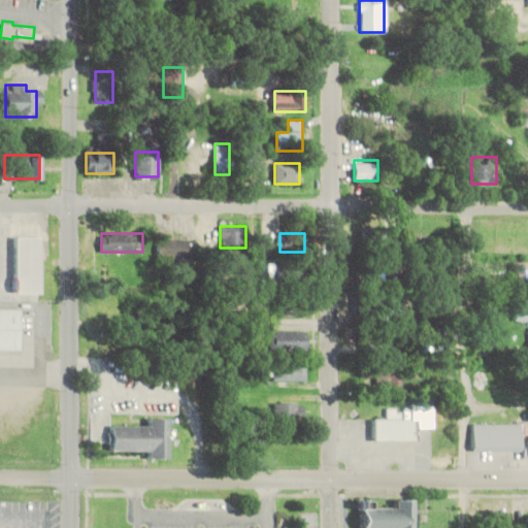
[(387,237),(370,234),(368,246),(385,249),(387,237)]
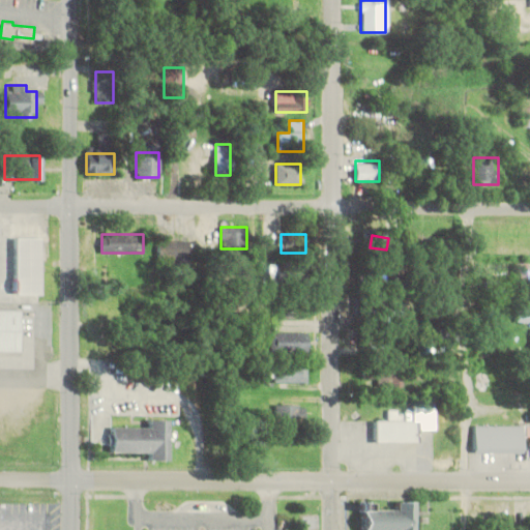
[(42,237),(13,237),(13,294),(42,294),(42,237)]
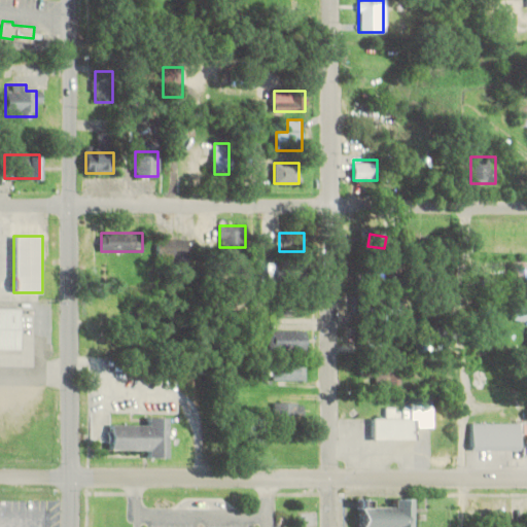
[(188,238),(159,238),(159,259),(188,259),(188,238)]
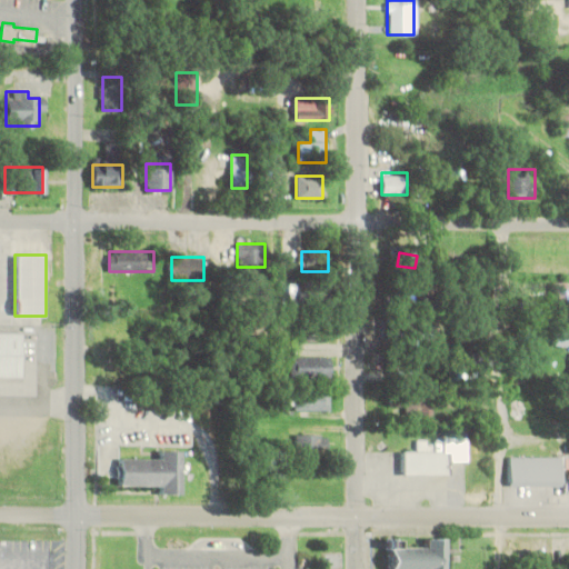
[(389,303),(420,307),(422,286),(391,282),(389,303)]
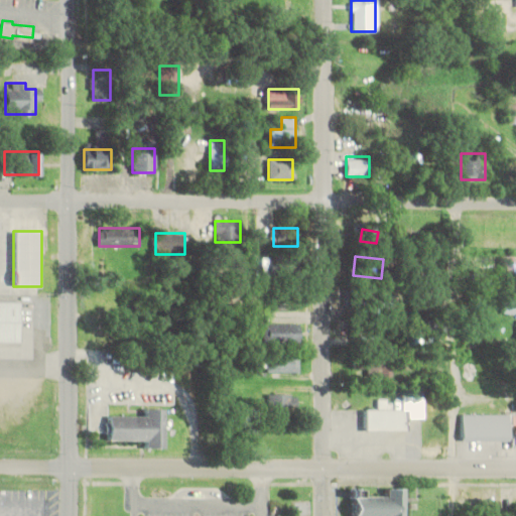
[(263,277),(295,277),(295,260),(263,260),(263,277)]
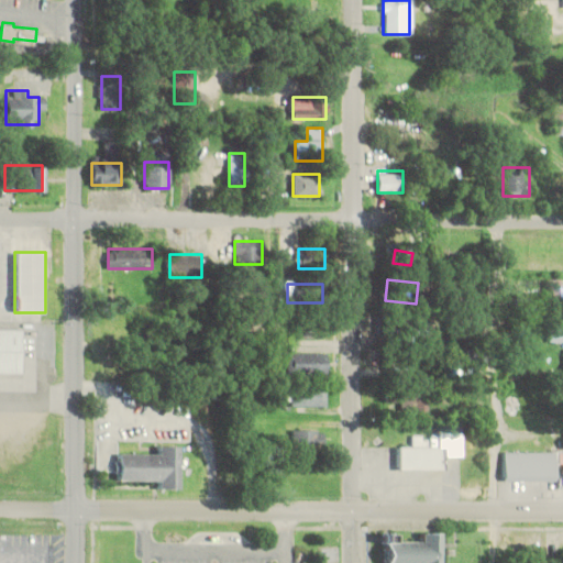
[(296,338),(326,338),(326,319),(296,319),(296,338)]
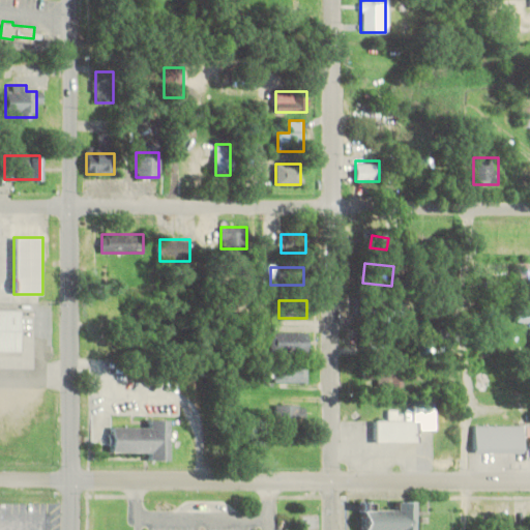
[(529,321),(529,301),(516,301),(516,321),(529,321)]
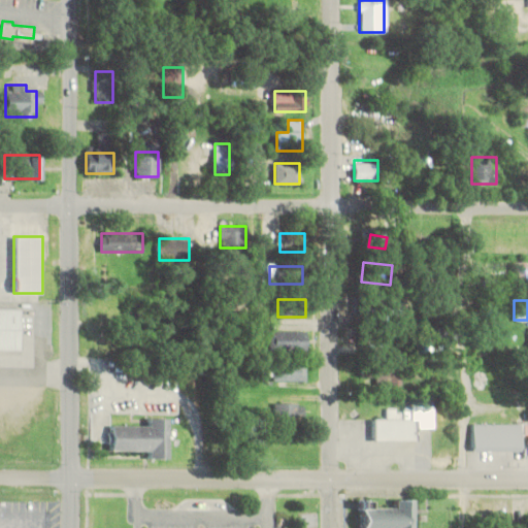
[(0,350),(20,350),(20,307),(0,307),(0,350)]
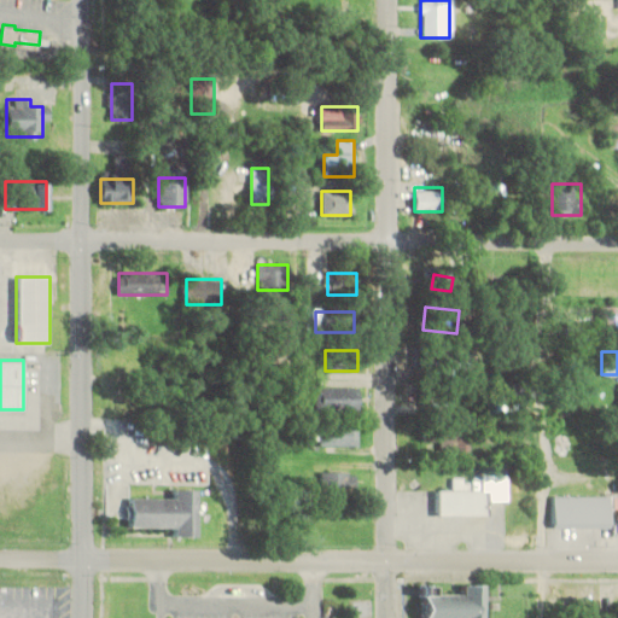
[(359,388),(320,388),(320,409),(359,409),(359,388)]
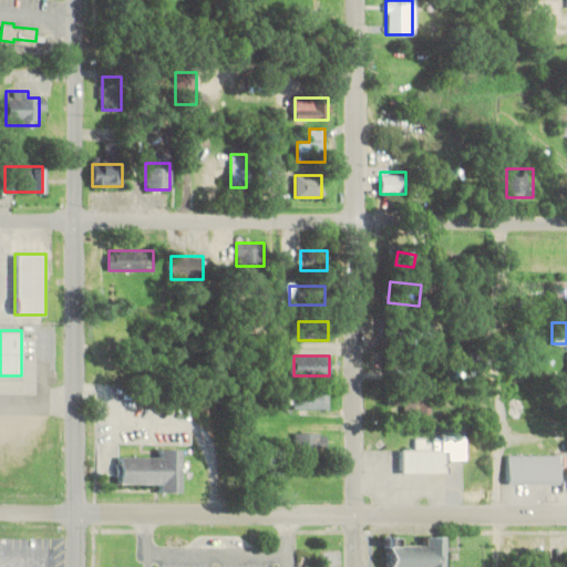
[(291,391),(291,409),(329,409),(329,391),(291,391)]
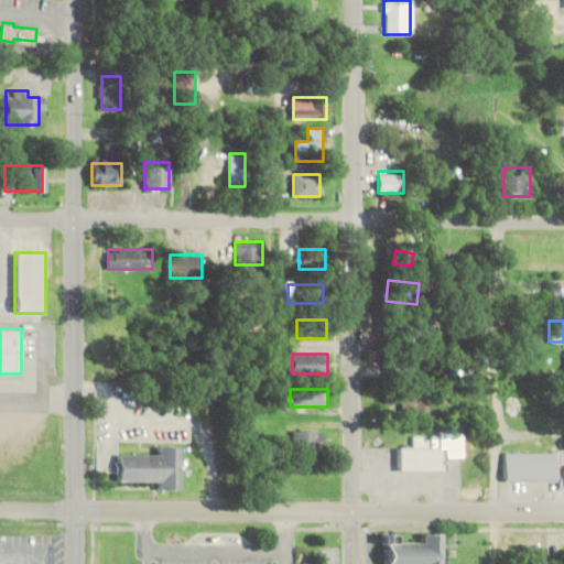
[(401,411),(429,411),(429,392),(388,392),(388,403),(401,403),(401,411)]
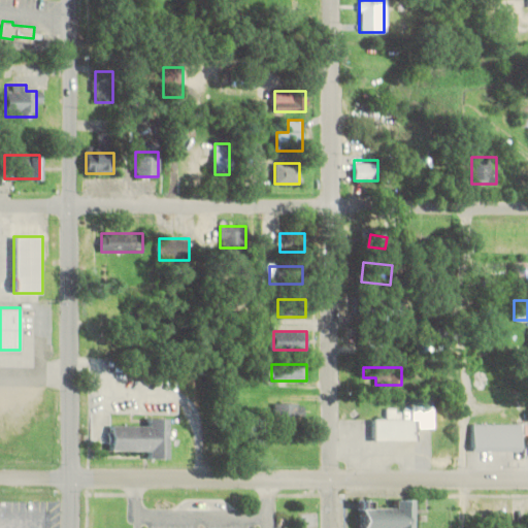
[(303,403),(274,403),(274,423),(303,423),(303,403)]
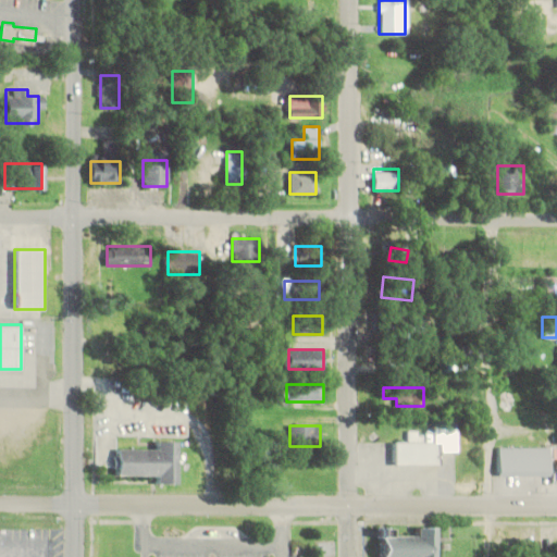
[(441,466),(441,431),(408,431),(408,443),(394,443),(394,466),(441,466)]
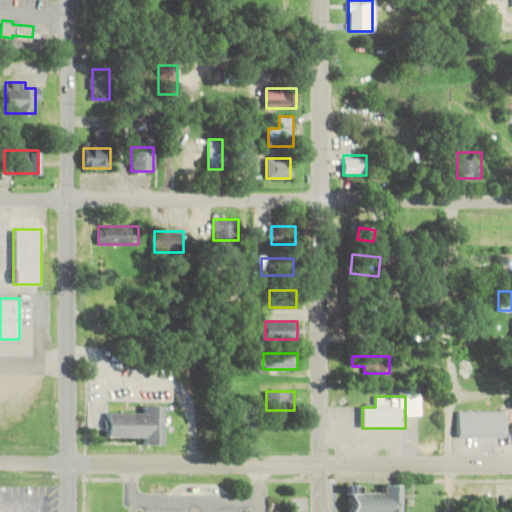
[(102,414),(102,439),(139,439),(139,446),(156,446),(156,408),(140,408),(140,414),(102,414)]
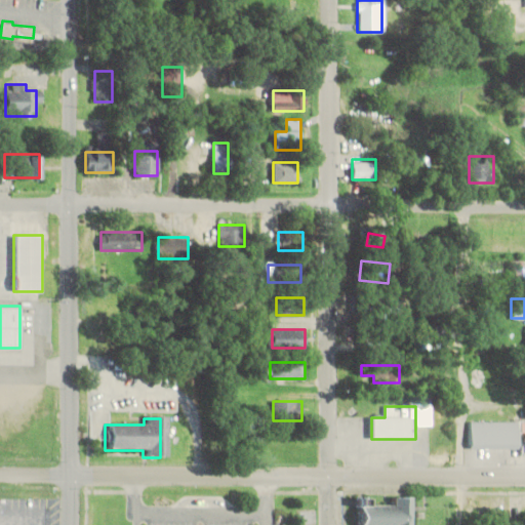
[(469,448),(517,448),(517,420),(469,420),(469,448)]
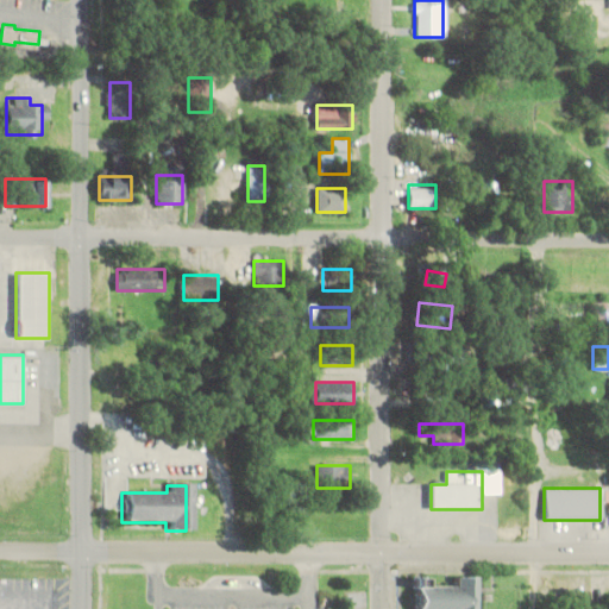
[(477,608),(477,576),(457,576),(457,586),(426,586),(426,577),(418,577),(416,608),(477,608)]
